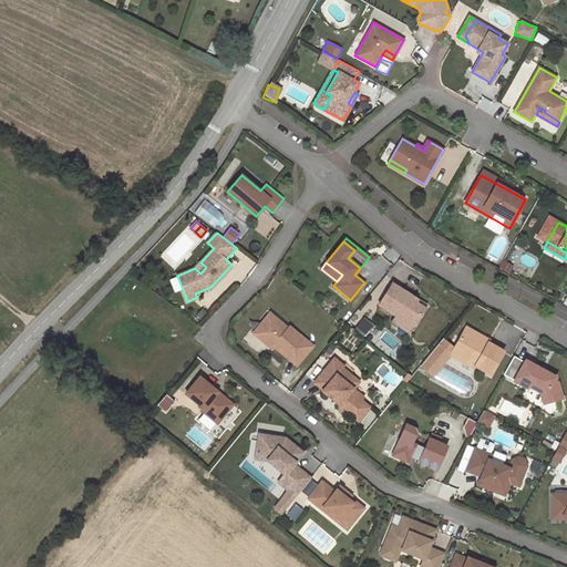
[(426,306),(392,284),(379,303),(397,316),(413,326),(426,306)]
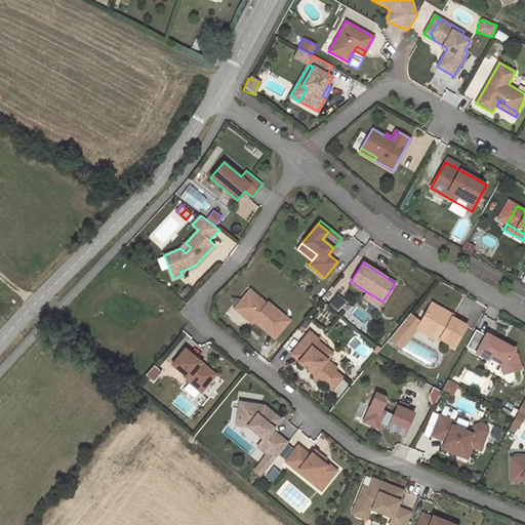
[(237,311),(252,292),(250,290),(234,309),(237,311)]
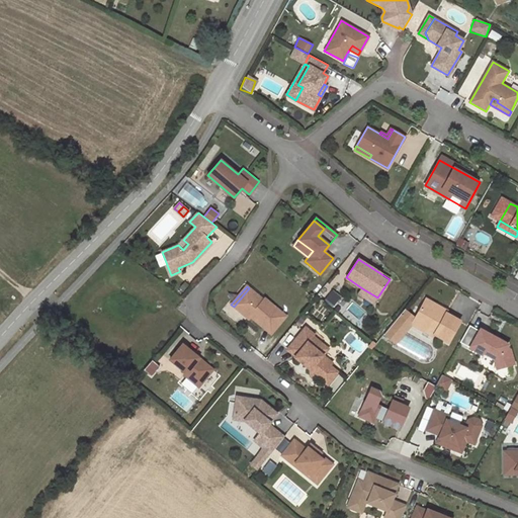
[(285,316),(264,298),(263,300),(249,288),(234,307),(244,315),(246,313),(250,317),(271,334),(285,316)]
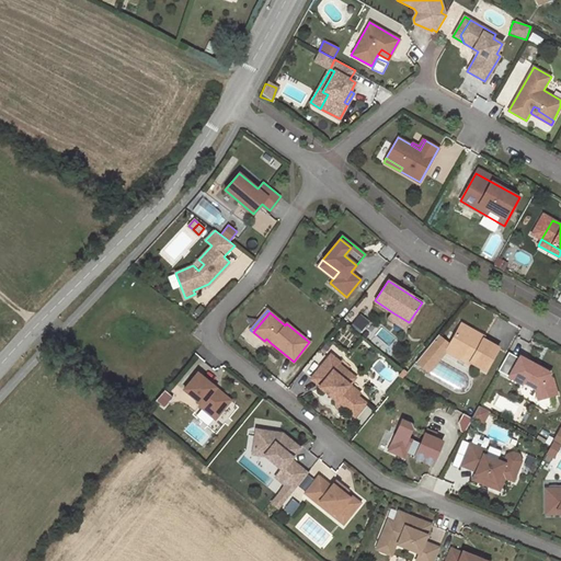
[(392,312),(389,318),(405,329),(409,322),(392,312)]
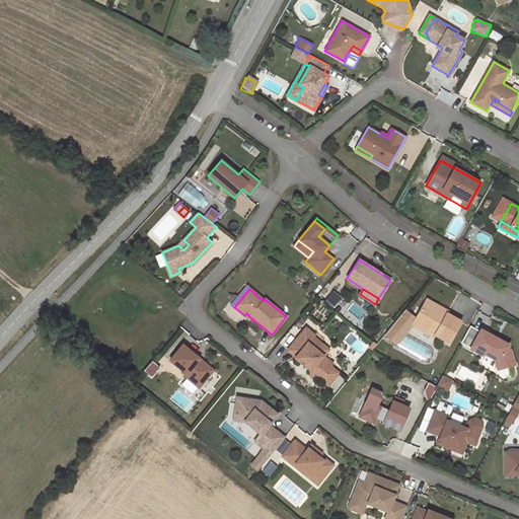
[(439,306),(426,299),(425,303),(437,309),(439,306)]
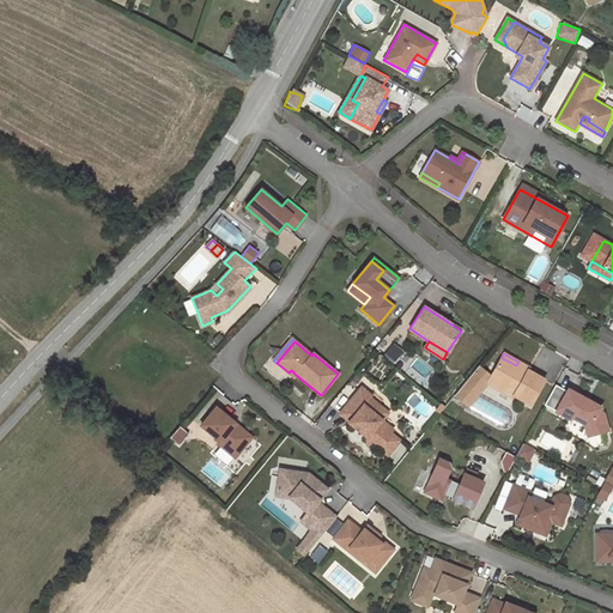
[(502,358),(490,377),(505,386),(502,392),(513,398),(514,395),(530,405),(545,380),(528,370),(529,368),(519,362),(516,365),(502,358)]
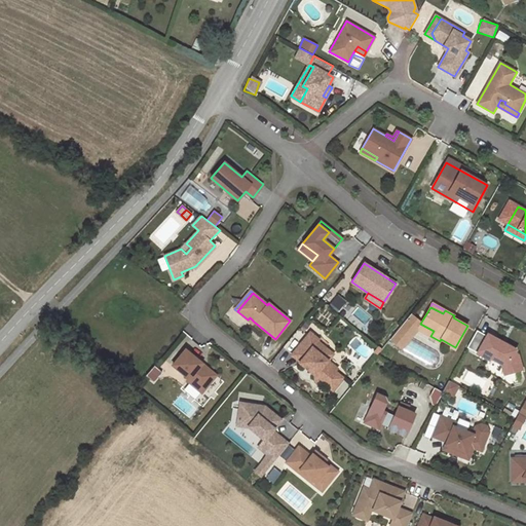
[(434,331),(420,324),(417,329),(430,336),(434,331)]
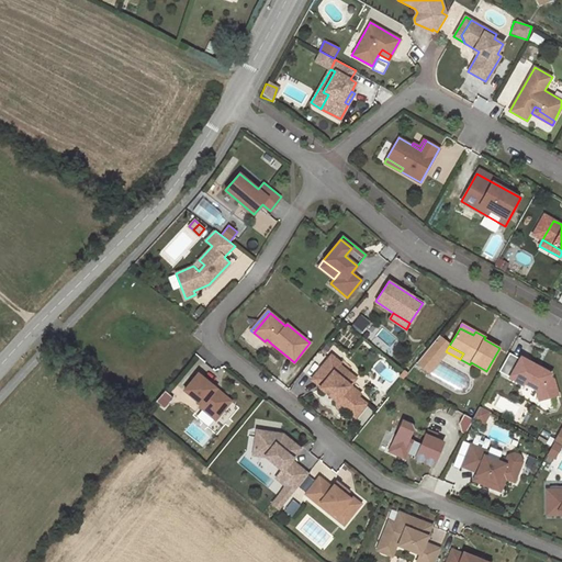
[(504,375),(514,356),(507,352),(497,372),(504,375)]
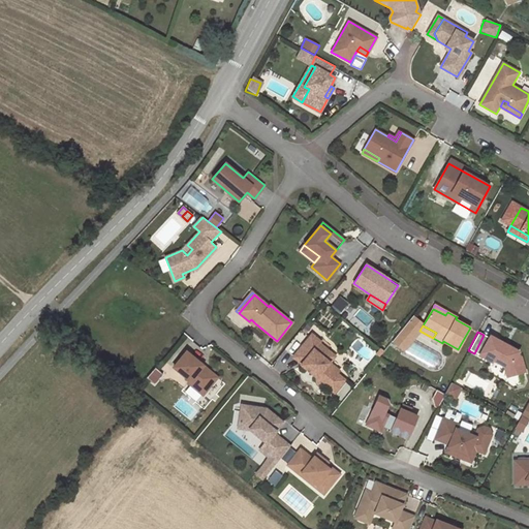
[(319,343),(311,336),(292,359),(301,366),(300,366),(315,379),(316,384),(320,389),(325,387),(334,395),(345,380),(337,373),(340,371),(330,363),(314,349),(319,343)]
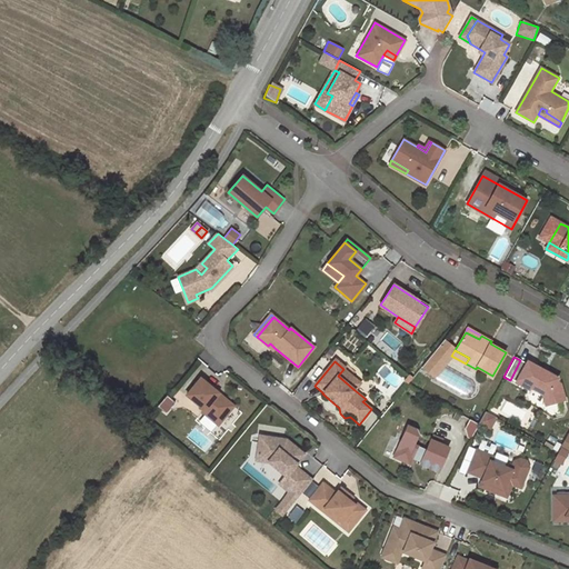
[(527,363),(517,382),(529,389),(530,387),(543,395),(548,397),(550,405),(565,400),(560,385),(557,382),(558,379),(540,368),(539,370),(527,363)]
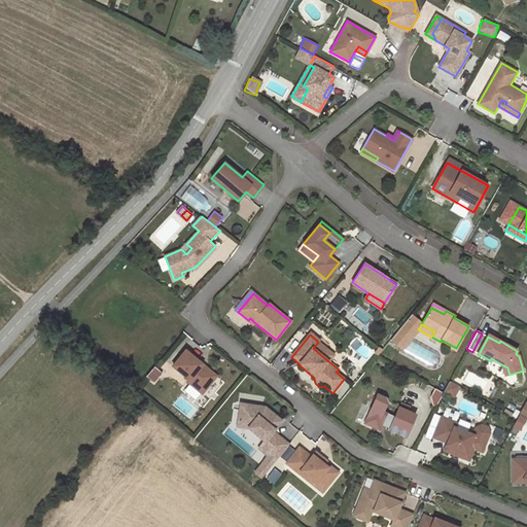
[(335,355),(318,342),(313,348),(328,361),(335,355)]
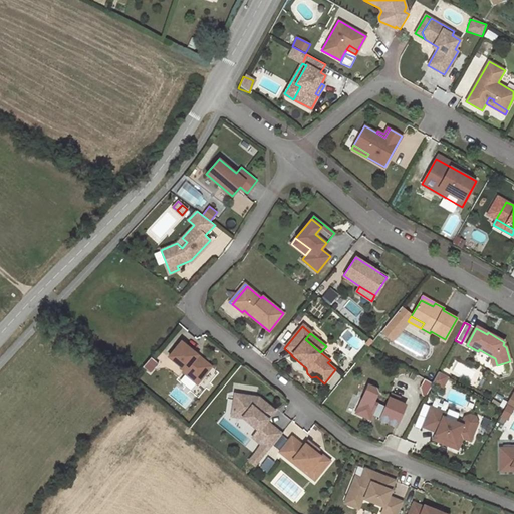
[(210,369),(196,358),(198,355),(181,342),(169,357),(185,370),(184,372),(198,384),(210,369)]
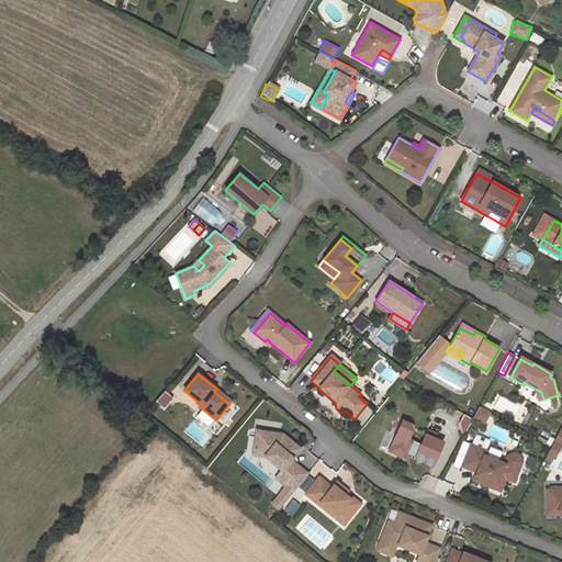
[(232,401),(216,389),(214,392),(229,404),(232,401)]
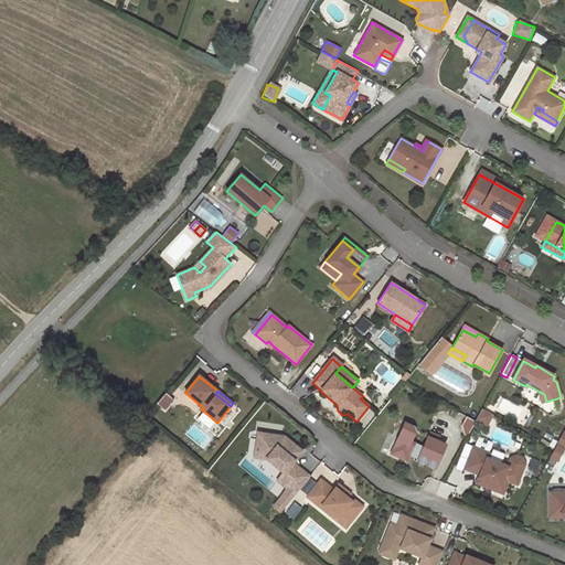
[(486,425),(490,414),(480,409),(475,420),(486,425)]
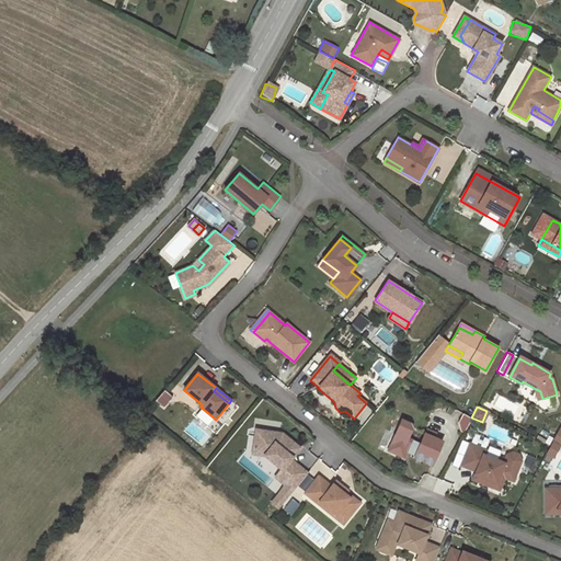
[(401,421),(392,442),(398,444),(395,453),(403,457),(407,450),(415,455),(414,457),(433,465),(443,442),(434,438),(436,434),(426,430),(420,444),(408,438),(412,428),(410,424),(401,421)]
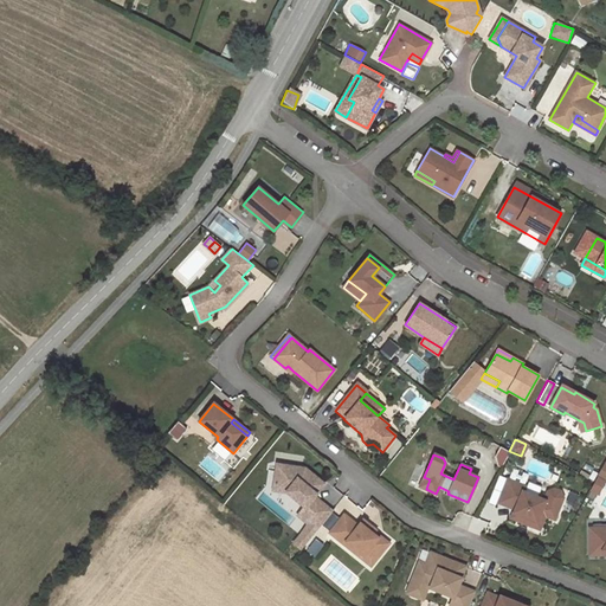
[(277,464),(274,485),(290,488),(287,491),(304,507),(297,515),(308,523),(323,504),(314,496),(323,484),(304,469),(277,464)]
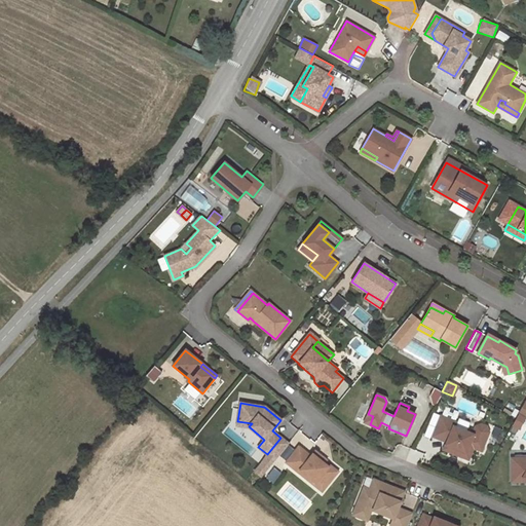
[(370,424),(373,416),(368,414),(365,422),(370,424)]
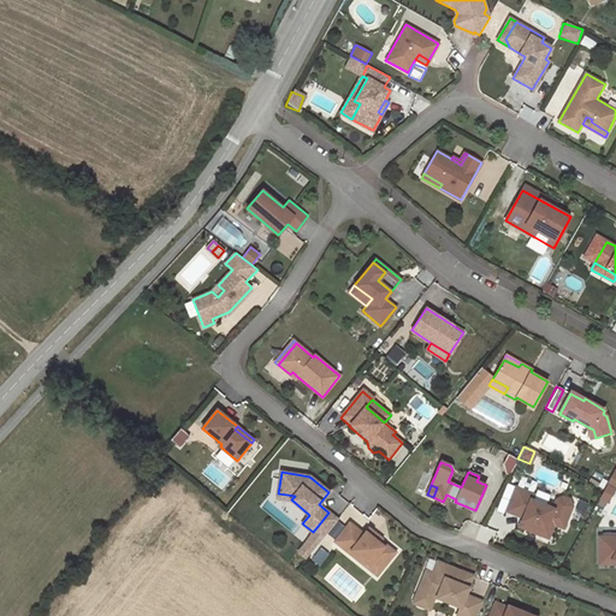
[(517,487),(508,511),(523,517),(522,521),(533,526),(531,531),(549,538),(555,525),(564,528),(573,505),(551,497),(548,505),(531,499),(533,493),(517,487)]
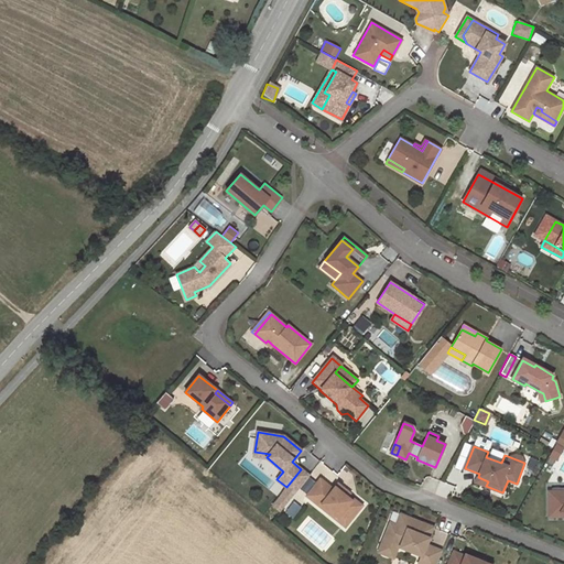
[(511,453),(505,455),(524,463),(522,457),(511,453)]
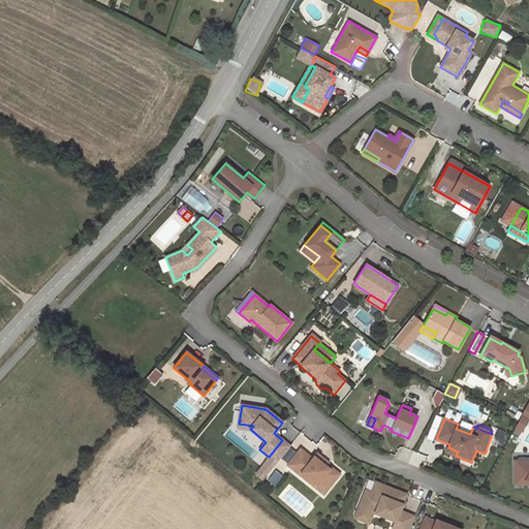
[(282,440),(269,457),(276,463),(289,446),(282,440)]
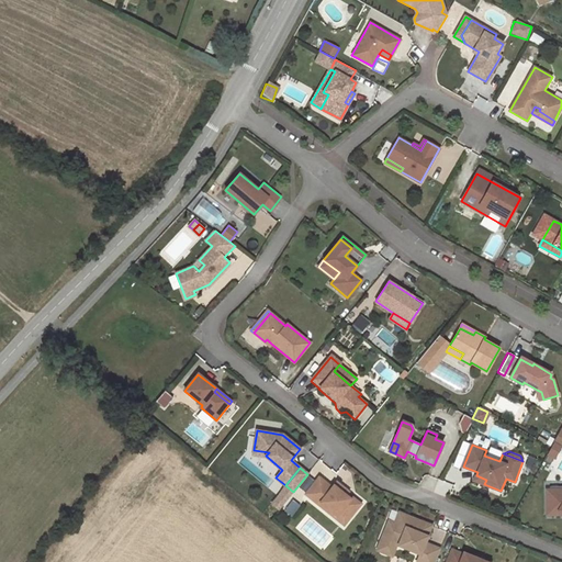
[(476,475),(474,481),(484,484),(486,480),(476,475)]
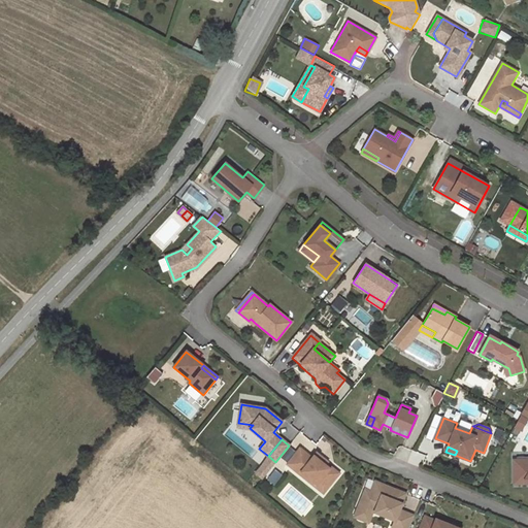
[(311,459),(299,449),(287,464),(307,481),(308,479),(316,485),(320,480),(328,487),(338,473),(330,466),(328,468),(324,466),(326,463),(327,462),(316,453),(311,459)]
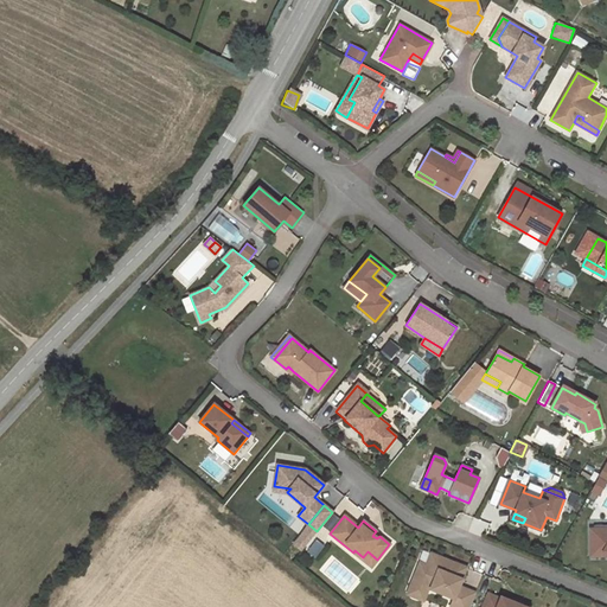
[(606,528),(590,529),(590,551),(604,550),(606,551),(606,528)]
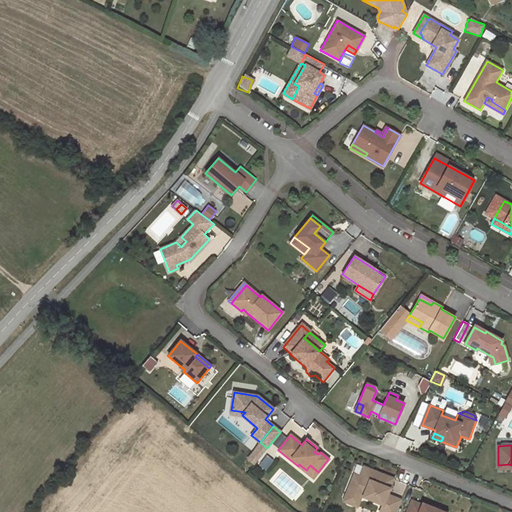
[(299,464),(298,466),(313,478),(318,472),(310,465),(306,470),(299,464)]
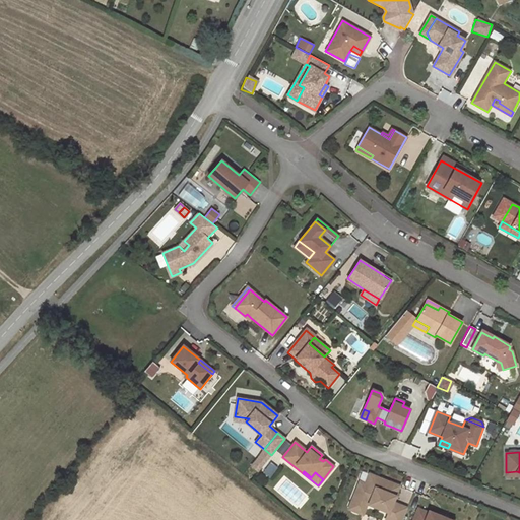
[(386,519),(402,519),(407,508),(393,502),(399,486),(393,483),(392,486),(388,484),(389,481),(370,474),(366,483),(360,481),(351,501),(353,504),(363,508),(366,507),(367,504),(388,513),(385,519),(386,519)]
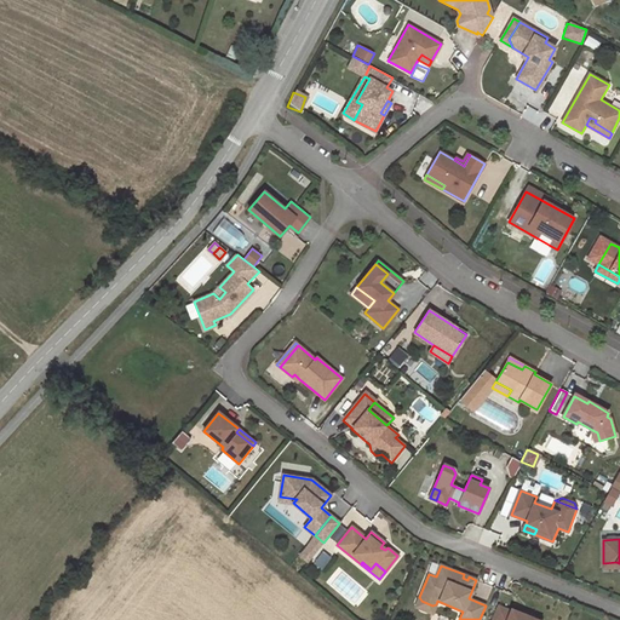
[(432,614),(436,604),(432,606),(422,601),(419,597),(415,607),(432,614)]
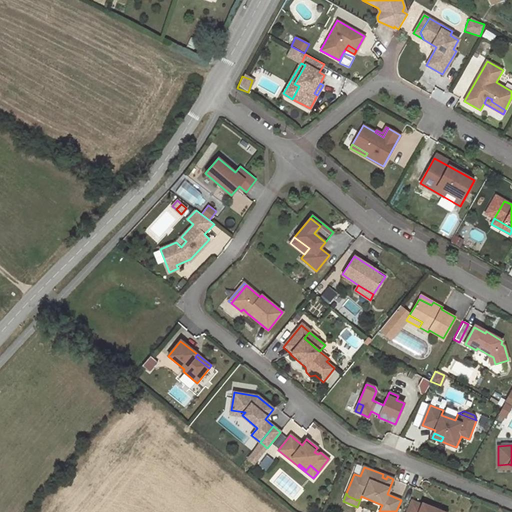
[(442,511),(438,510),(430,507),(422,504),(422,505),(412,501),(407,511),(442,511)]
